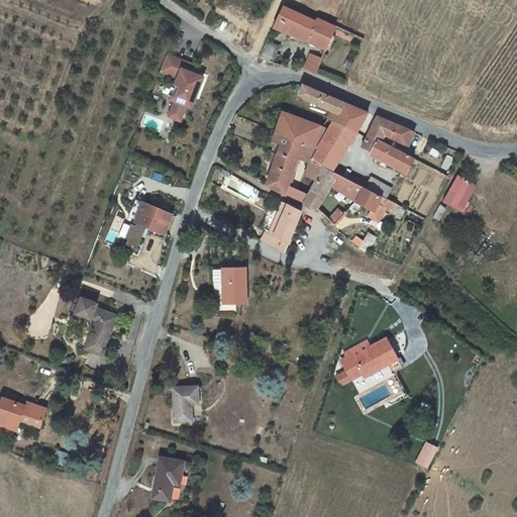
[(317,22),(284,7),(274,27),(326,49),(336,27),(318,19),(317,22)]
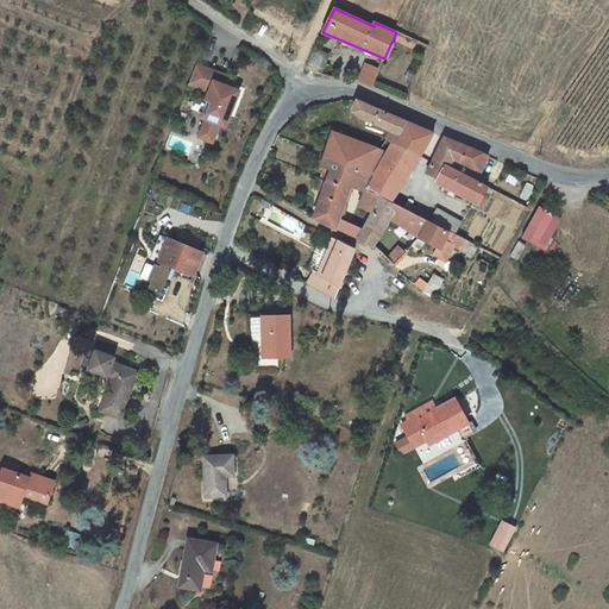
[(328,56),(314,49),(305,69),(320,75),(328,56)]
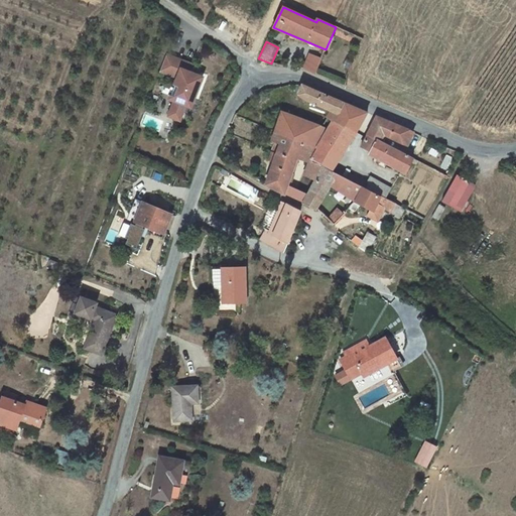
[(161,70),(169,73),(175,56),(167,53),(161,70)]
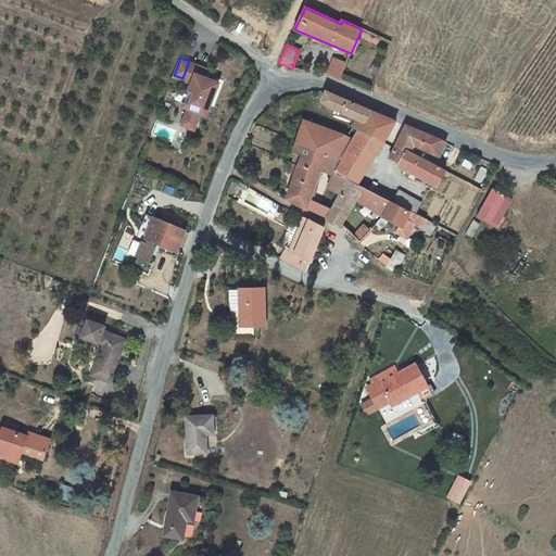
[(338,60),(330,76),(340,79),(346,63),(338,60)]
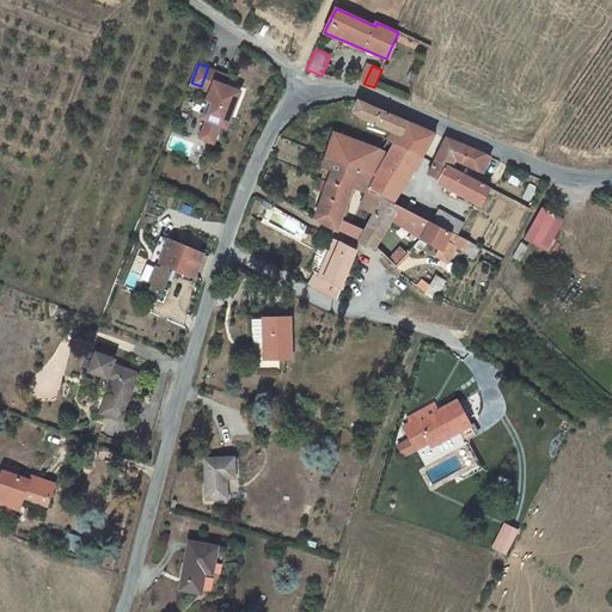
[(215,142),(221,124),(220,123),(224,114),(226,111),(232,115),(242,91),(226,85),(230,75),(208,67),(201,86),(212,91),(202,117),(208,120),(202,138),(215,142)]
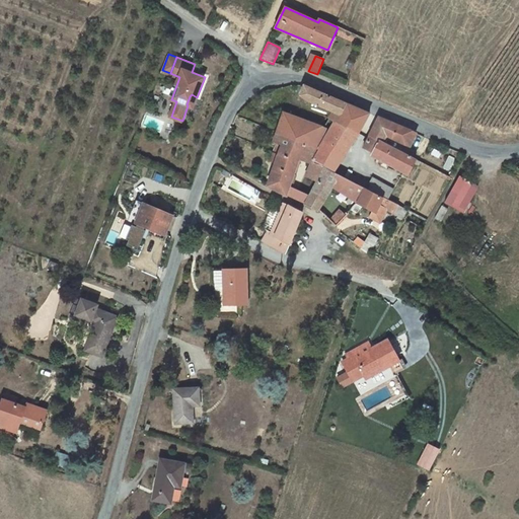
[(336,121),(358,133),(369,114),(305,85),(301,94),(307,100),(334,112),(340,114),(336,121)]
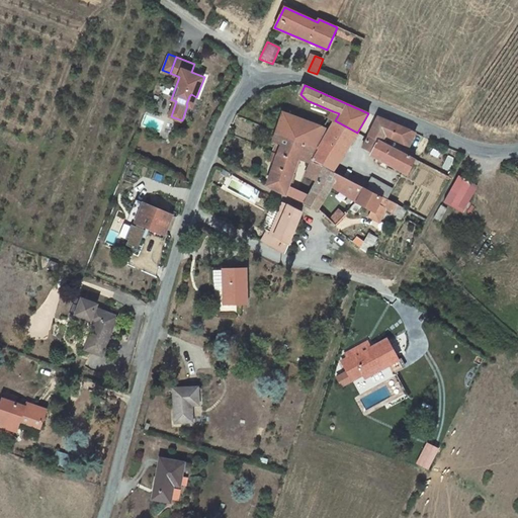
[(193,107),(196,97),(191,94),(189,96),(186,104),(187,105),(193,107)]
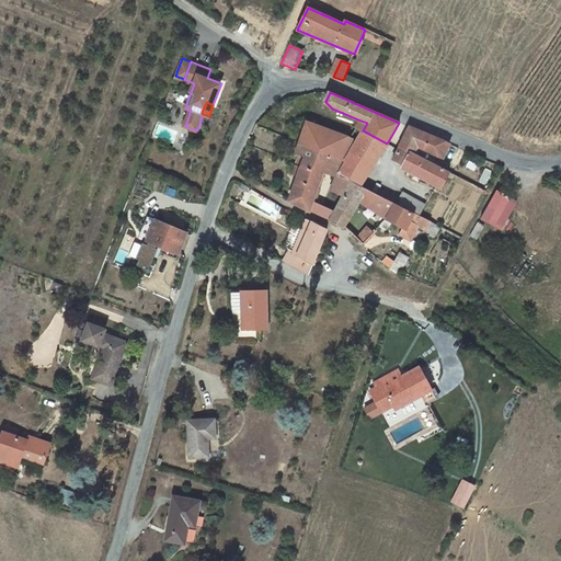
[(356,127),(363,130),(367,123),(361,121),(356,127)]
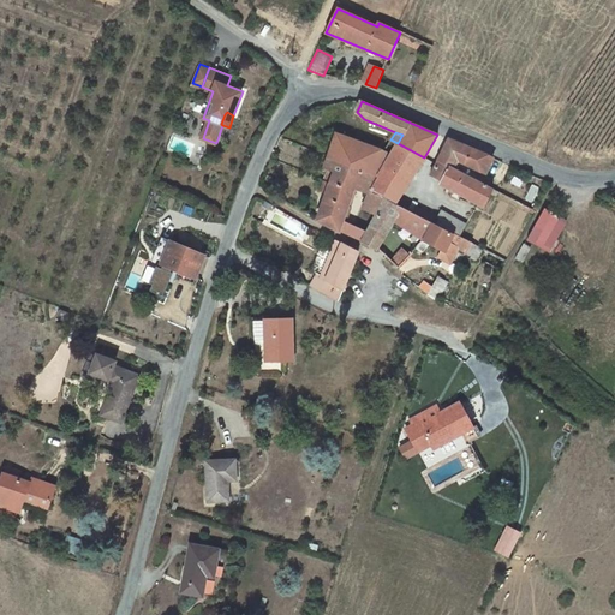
[(336,133),(328,157),(351,166),(360,169),(376,175),(382,163),(386,156),(383,154),(386,151),(336,133)]
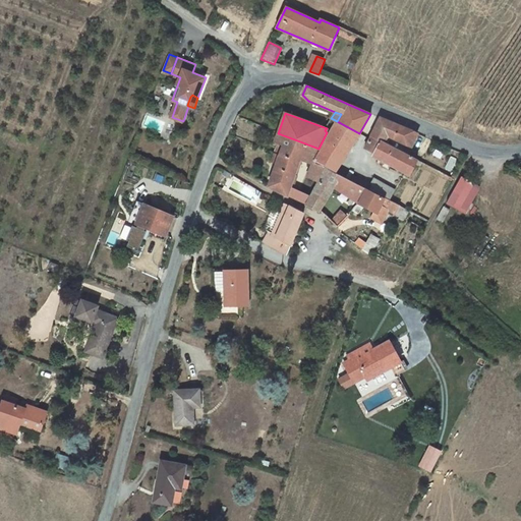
[(374,130),(370,136),(384,142),(388,136),(407,146),(412,135),(416,136),(417,133),(381,117),(374,130)]
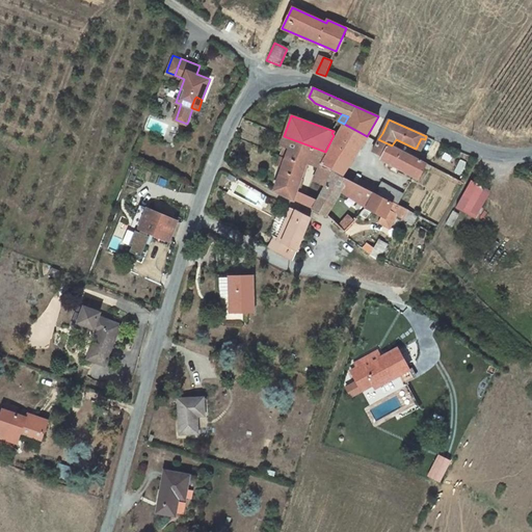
[(352,159),(367,136),(344,124),(341,131),(331,147),(352,159)]
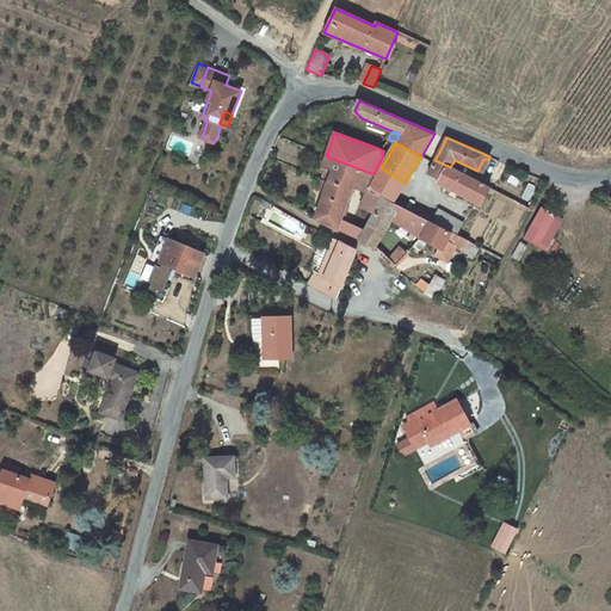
[(339,186),(349,165),(326,156),(321,154),(319,160),(323,161),(322,166),(327,167),(332,170),(328,181),(339,186)]
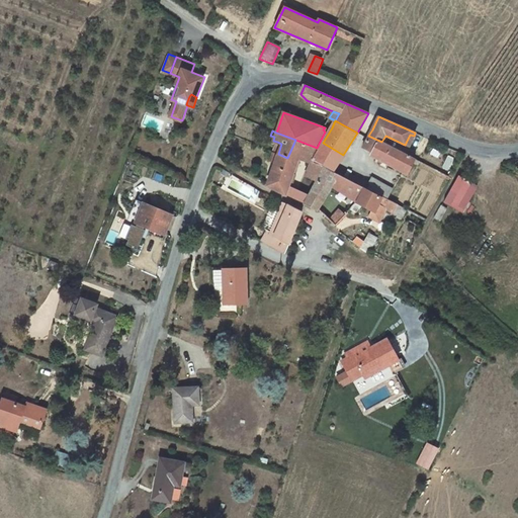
[(409,147),(414,136),(410,135),(405,145),(409,147)]
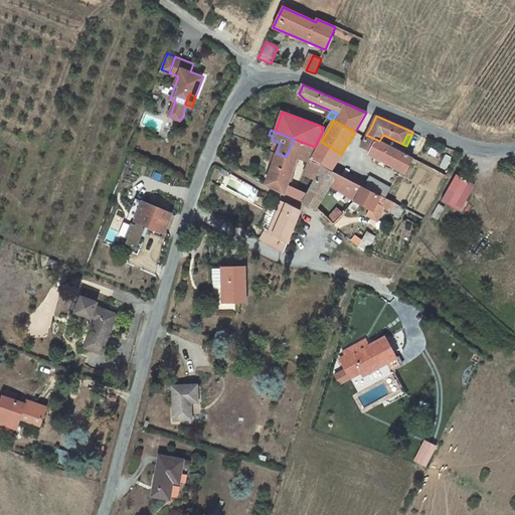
[(405,172),(412,158),(380,142),(379,141),(366,135),(361,147),(371,153),(370,154),(405,172)]
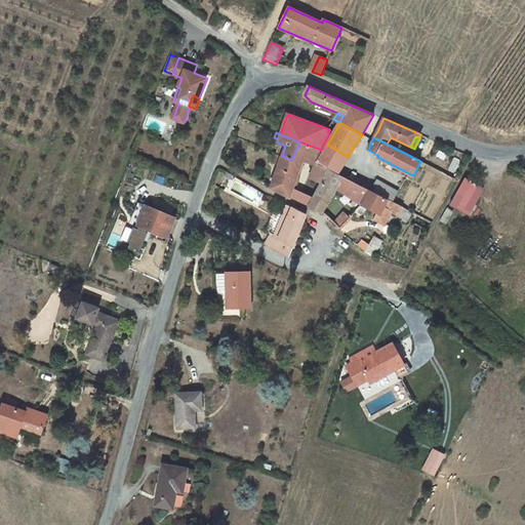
[(294,184),(308,145),(299,142),(291,160),(282,156),(279,165),(271,188),(290,197),(292,190),(294,184)]
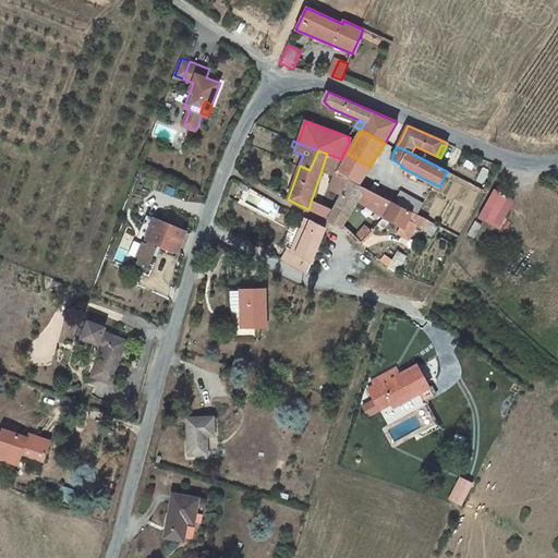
[(294,165),(300,166),(303,155),(299,153),(294,165)]
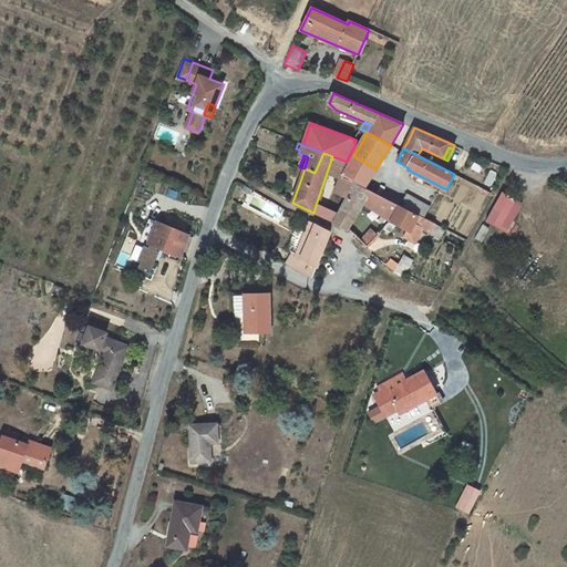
[(347,162),(332,156),(318,198),(321,199),(330,172),(341,176),(342,174),(349,163),(347,162)]
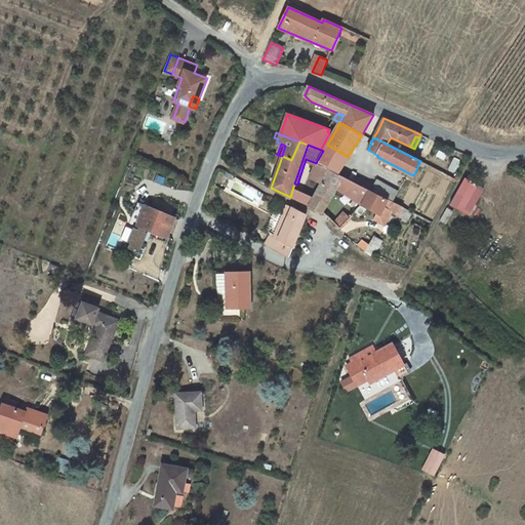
[(327,145),(323,151),(317,161),(337,172),(348,157),(327,145)]
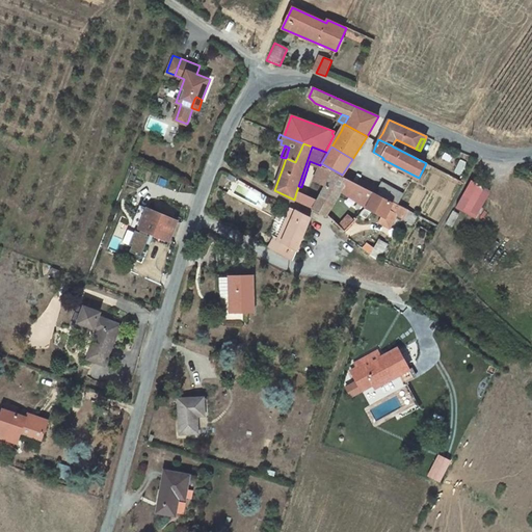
[(283,167),(286,158),(281,157),(277,165),(283,167)]
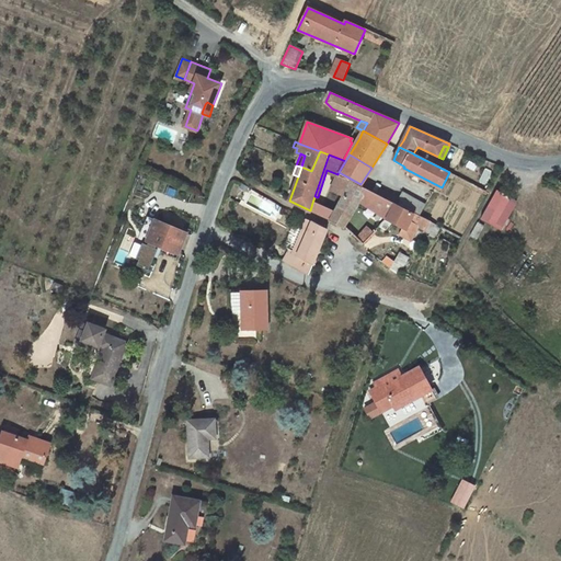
[(350,182),(338,174),(332,190),(343,196),(350,182)]
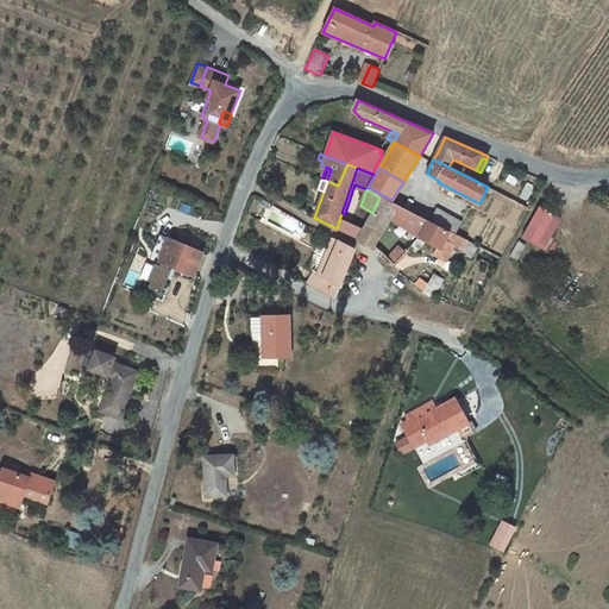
[(428,221),(424,219),(405,209),(391,202),(381,195),(380,198),(372,213),(363,231),(358,239),(374,246),(390,219),(420,237),(428,221)]
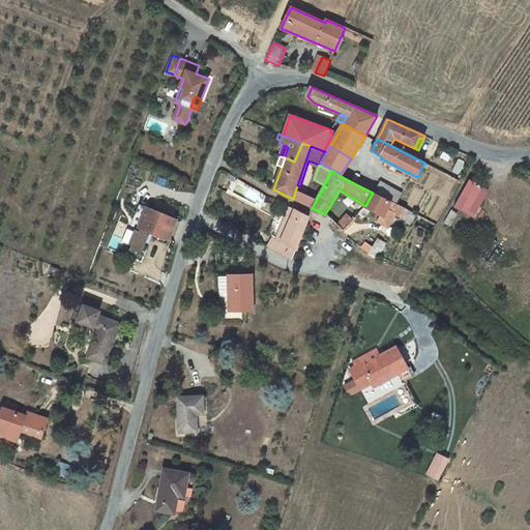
[(352,182),(369,190),(372,185),(359,179),(360,176),(356,174),(352,182)]
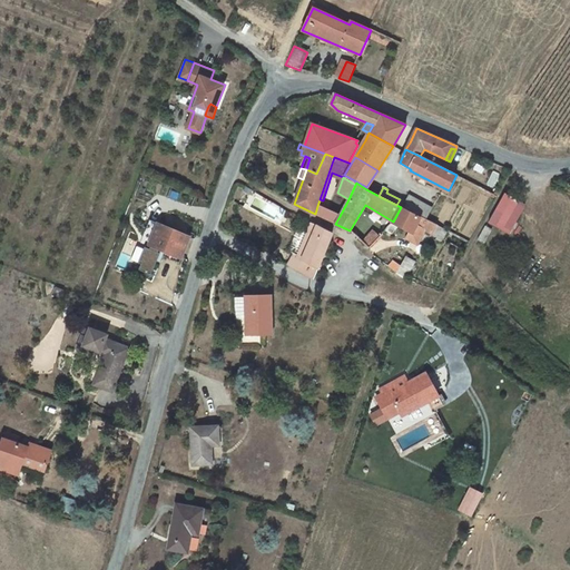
[(524,205),(505,194),(489,222),(509,233),(524,205)]
